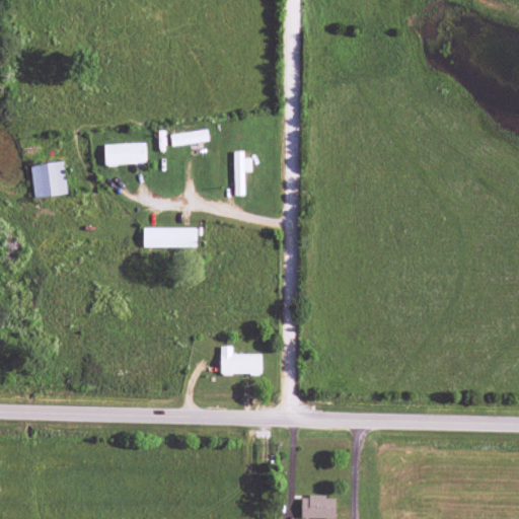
[(170,145),(207,142),(206,131),(169,134),(170,145)]
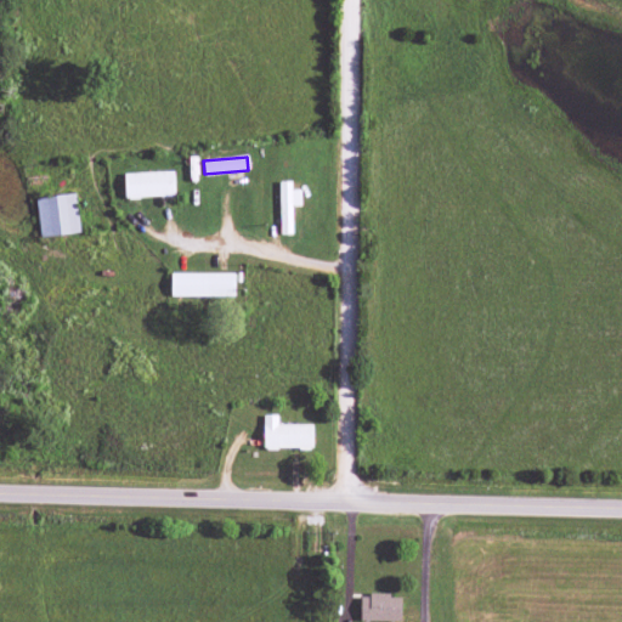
[(174,197),(173,173),(123,174),(124,198),(174,197)]
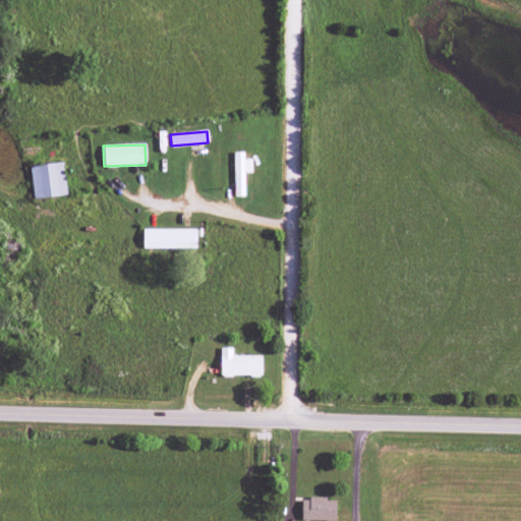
[(243,172),(251,172),(251,159),(243,159),(243,153),(233,153),(234,196),(244,196),(243,172)]
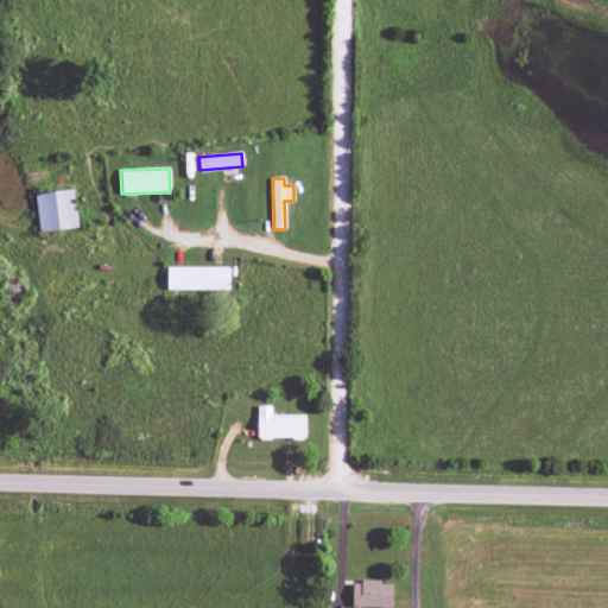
[(39,233),(78,227),(73,189),(33,195),(39,233)]
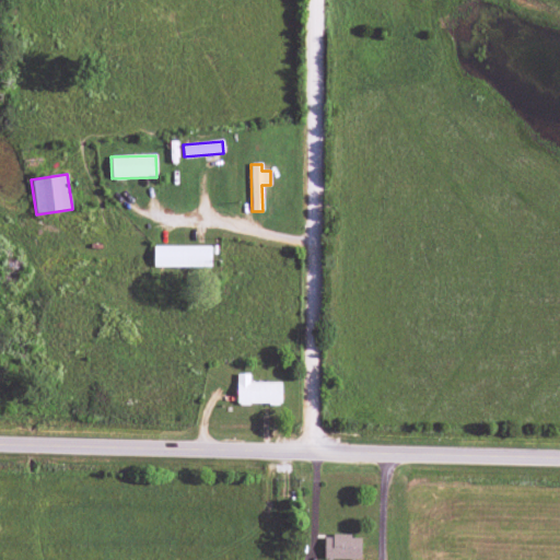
[(210,247),(153,246),(153,267),(210,267),(210,247)]
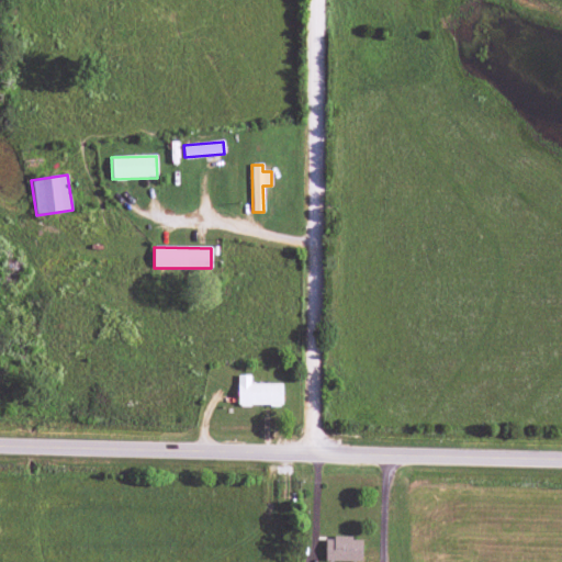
[(282,406),(282,384),(250,383),(250,375),(238,375),(237,405),(282,406)]
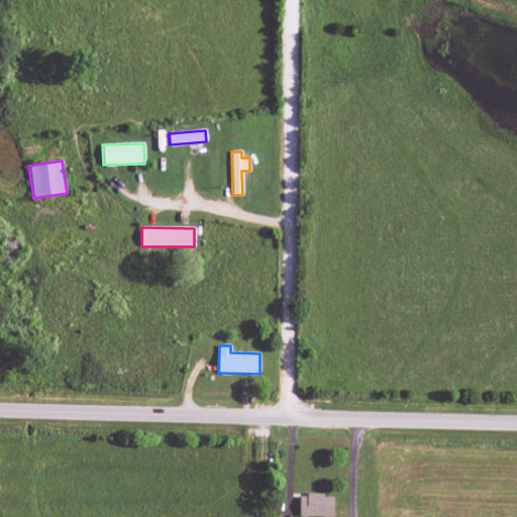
[(299,494),(299,516),(332,516),(333,495),(299,494)]
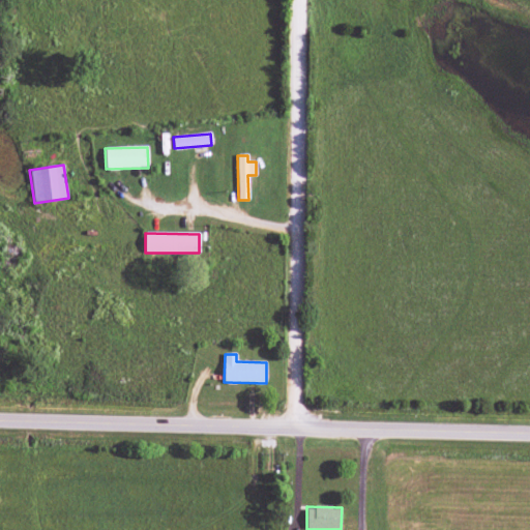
All buildings are outlined.
